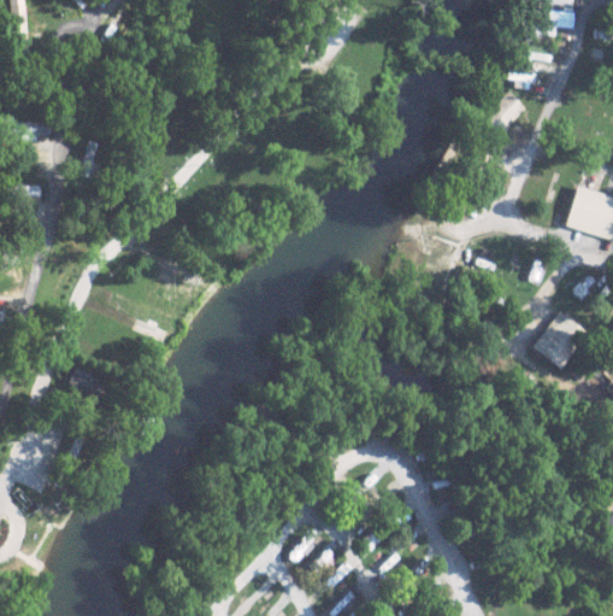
[(27,47),(24,0),(7,0),(10,48),(27,47)]
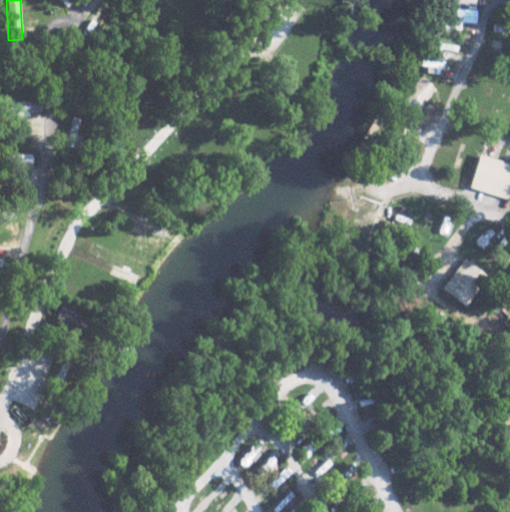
[(477,23),(478,10),(451,8),(451,3),(437,2),(436,36),(445,36),(446,29),(463,30),(464,22),(477,23)]
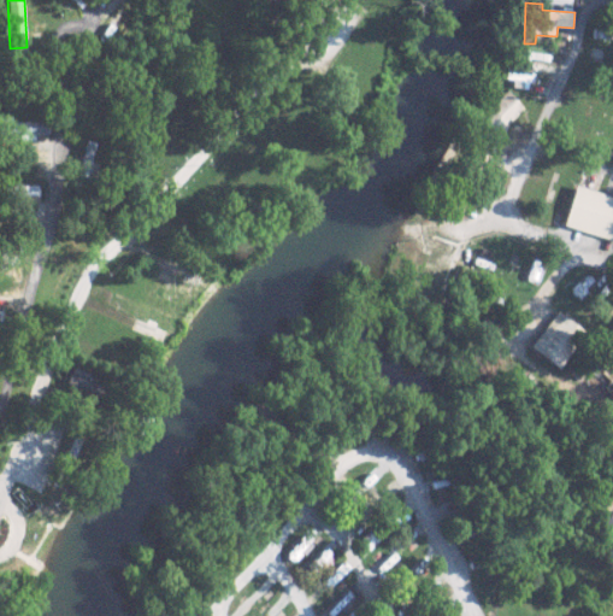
[(612,28),(595,28),(595,39),(612,39),(612,28)]
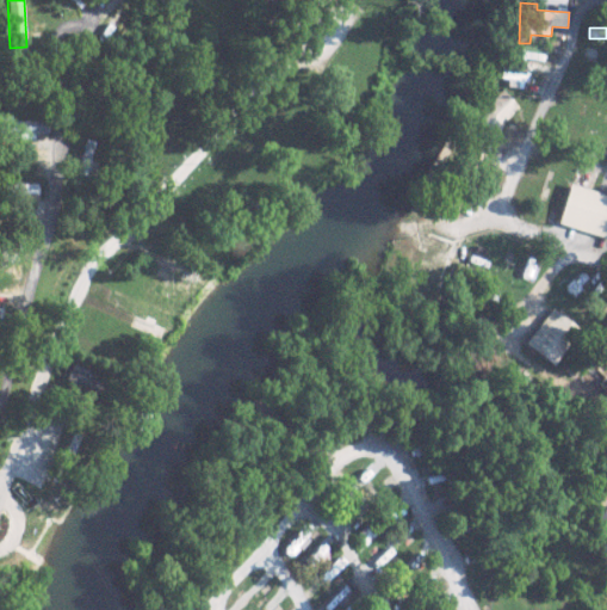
[(425,31),(438,34),(435,47),(422,44),(425,31)]
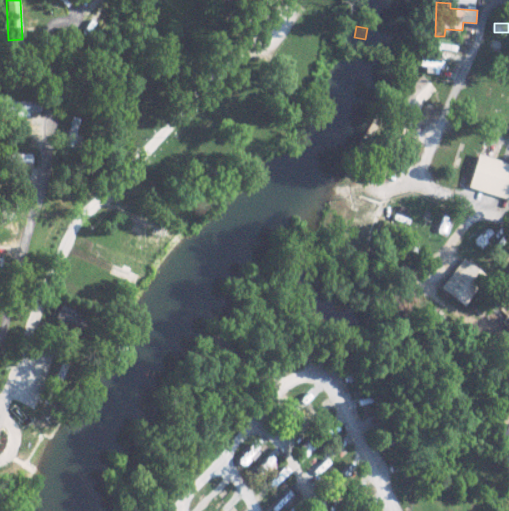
[(21,64),(36,64),(35,50),(20,51),(21,64)]
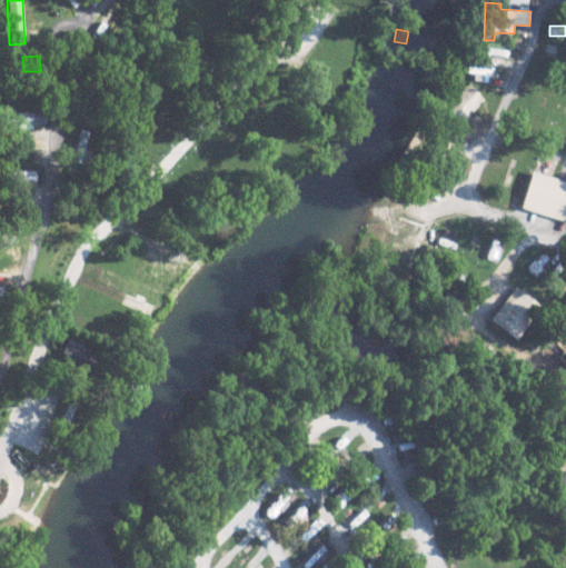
[(463,128),(488,100),(470,83),(445,111),(463,128)]
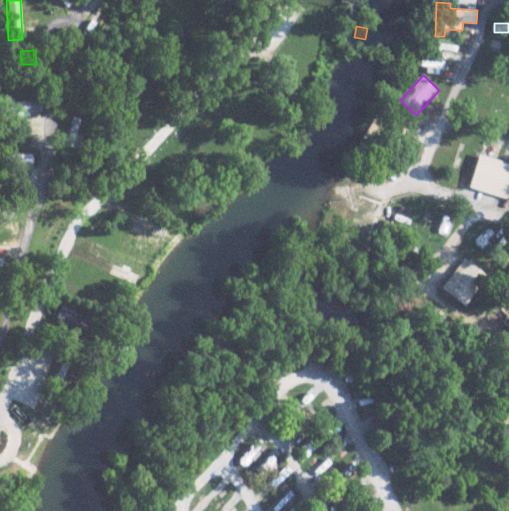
[(42,111),(41,101),(0,101),(0,112),(42,111)]
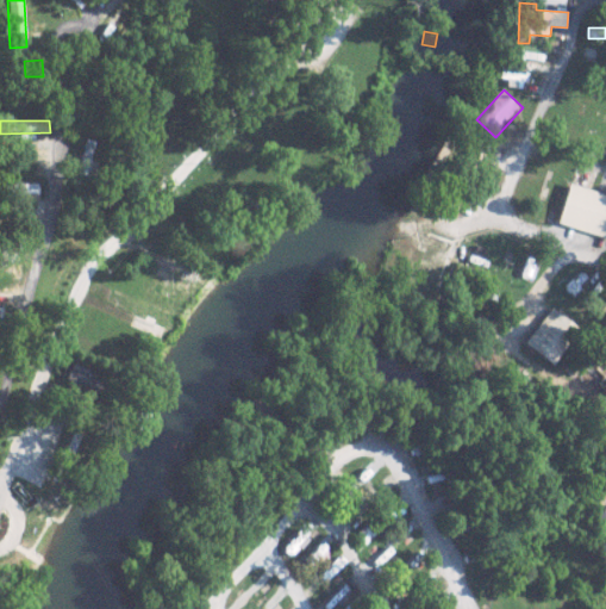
[(41,193),(41,182),(4,184),(4,194),(41,193)]
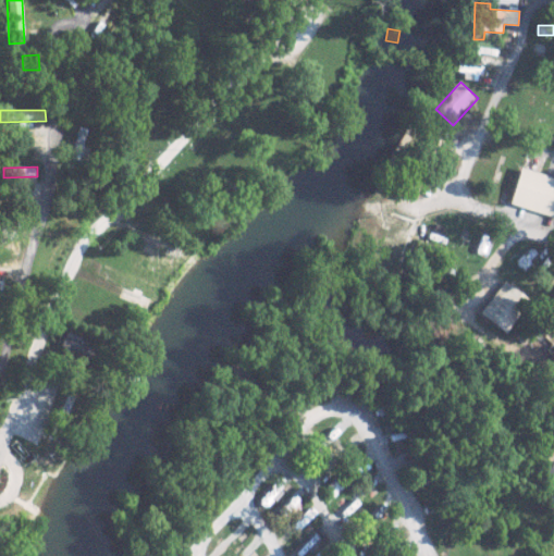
[(553,218),(512,204),(524,169),(553,177),(553,218)]
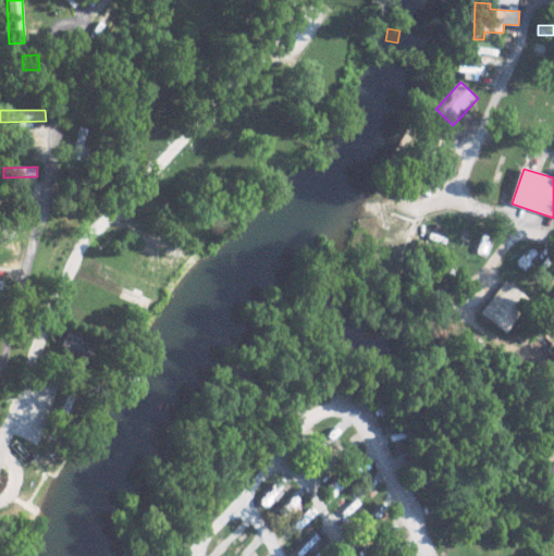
[(505,281),(531,299),(508,331),(482,313),(505,281)]
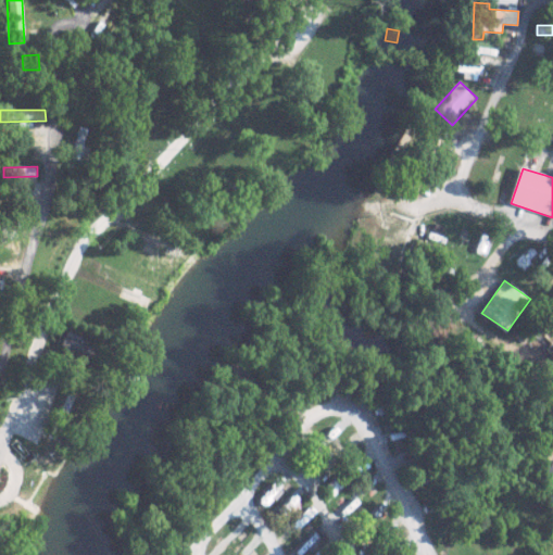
[(87,361),(105,365),(110,344),(67,335),(65,348),(88,353),(87,361)]
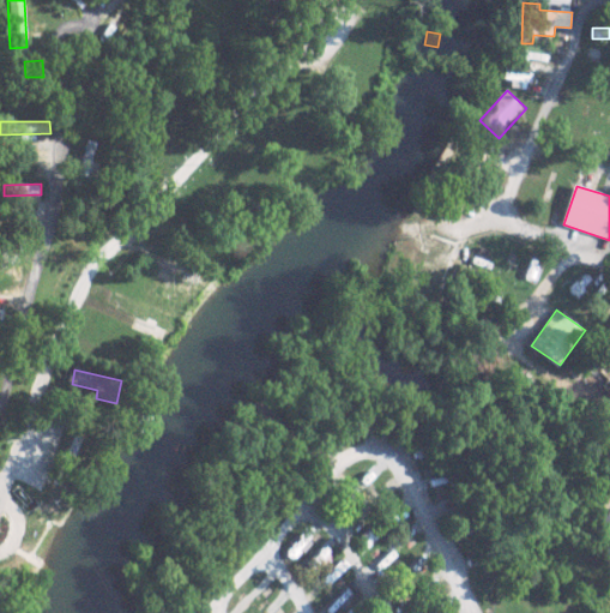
[(144,414),(156,421),(145,438),(134,431),(144,414)]
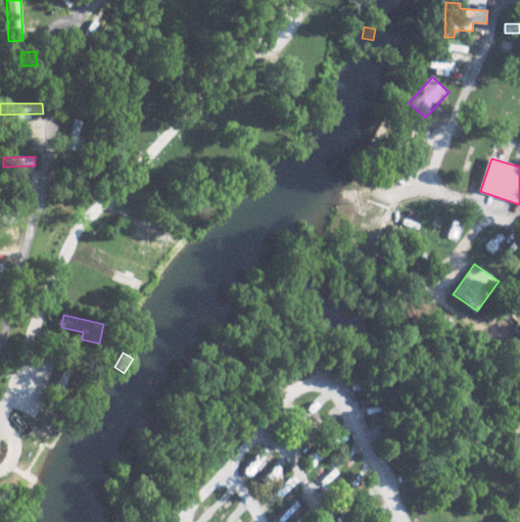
[(363,391),(387,389),(388,398),(364,400),(363,391)]
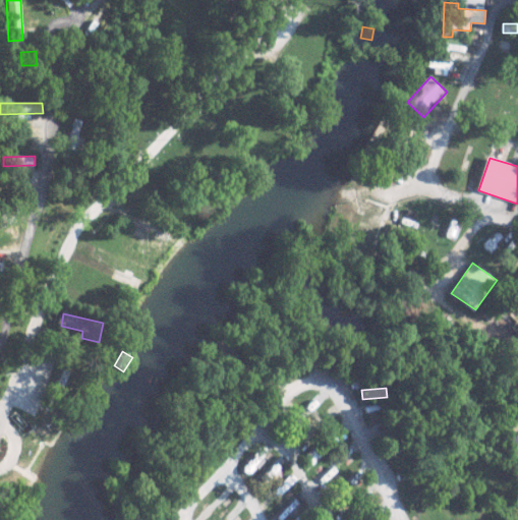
[(308,408),(326,391),(332,398),(315,415),(308,408)]
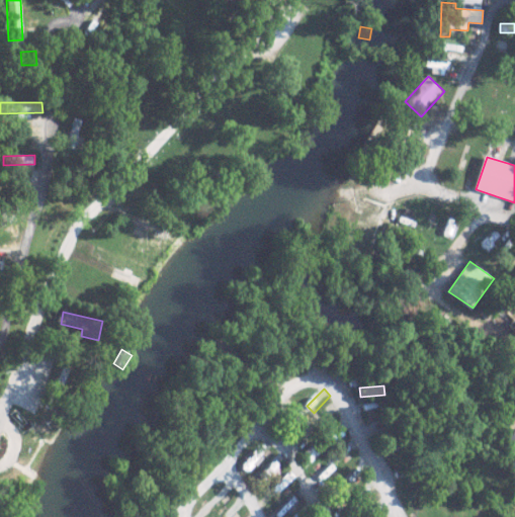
[(366,407),(391,405),(392,415),(367,417),(366,407)]
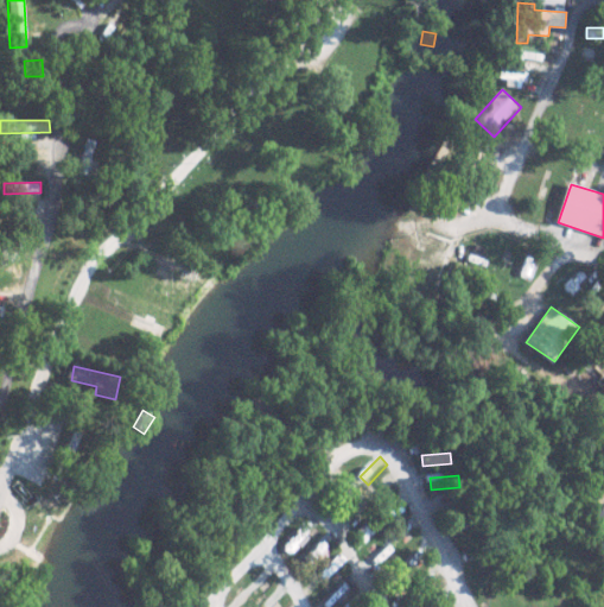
[(373,498),(392,479),(400,486),(380,506),(373,498)]
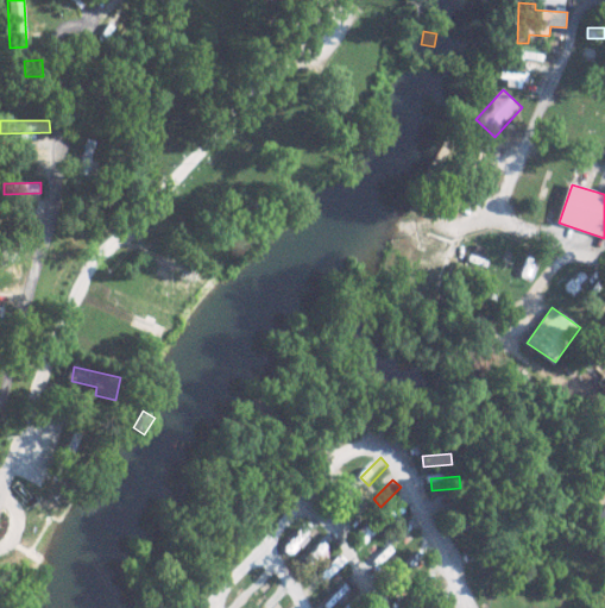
[(335,501),(355,481),(363,488),(344,508),(335,501)]
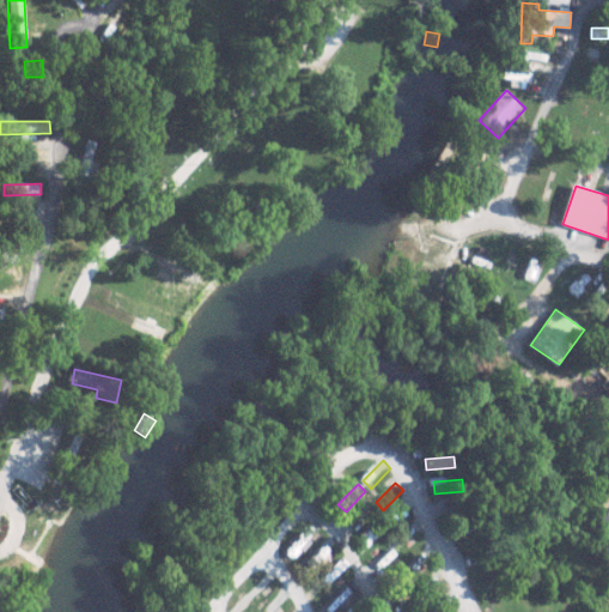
[(385,526),(405,506),(413,513),(393,533),(385,526)]
